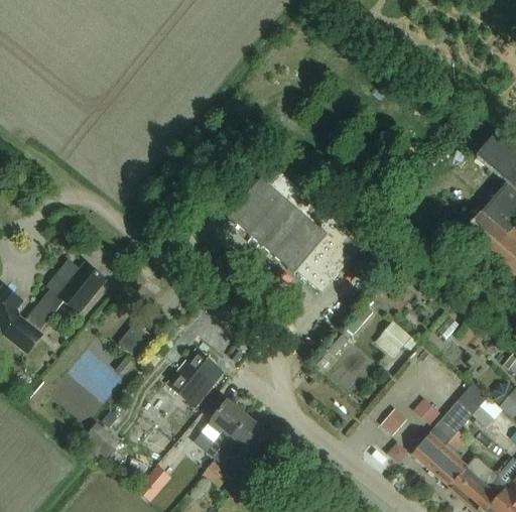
[(515,279),(515,231),(513,229),(512,232),(505,226),(515,212),(515,149),(496,133),(476,157),(507,183),(481,215),(479,213),(462,234),(515,279)]
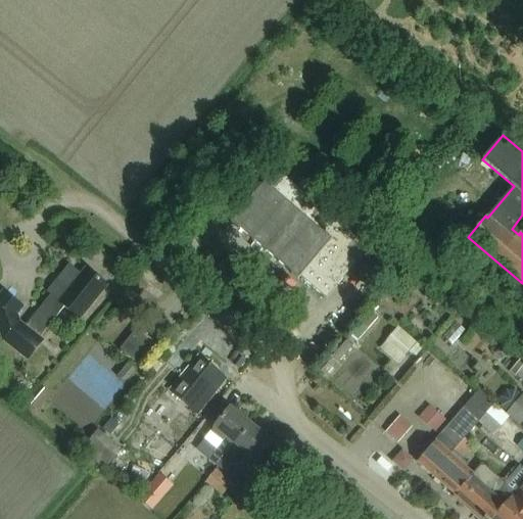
[(368,247),(283,174),(272,187),(264,181),(230,221),(297,278),(300,275),(326,297),(368,247)]
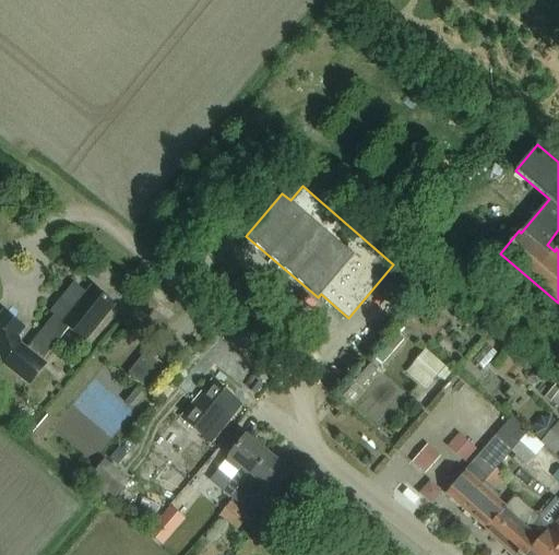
[(42,359),(69,327),(84,340),(114,304),(92,285),(64,319),(55,313),(26,347),(14,339),(24,327),(3,310),(0,314),(0,352),(3,361),(30,382),(45,363),(42,359)]
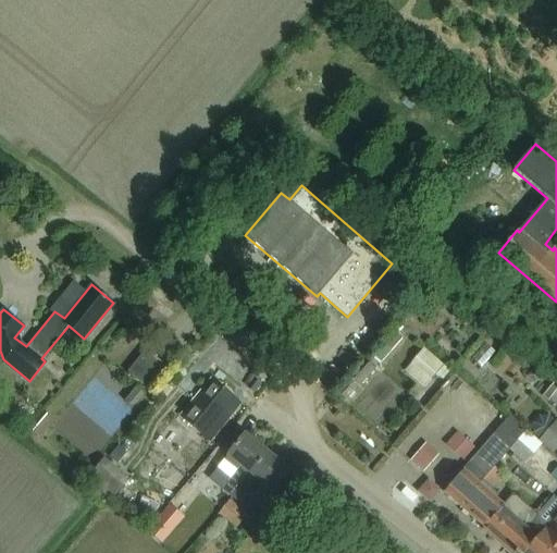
[(412,319),(430,336),(446,320),(428,303),(412,319)]
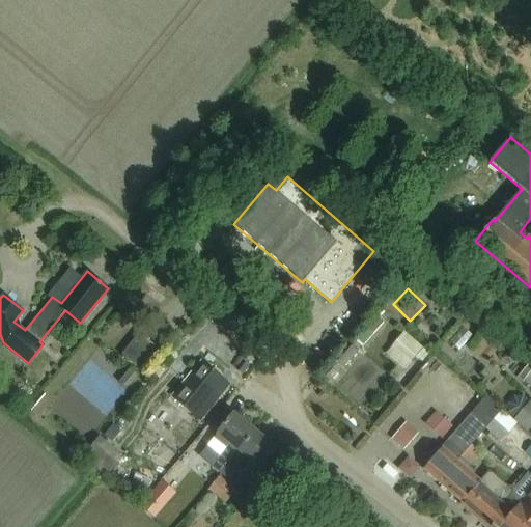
[(361,344),(383,321),(378,315),(356,339),(361,344)]
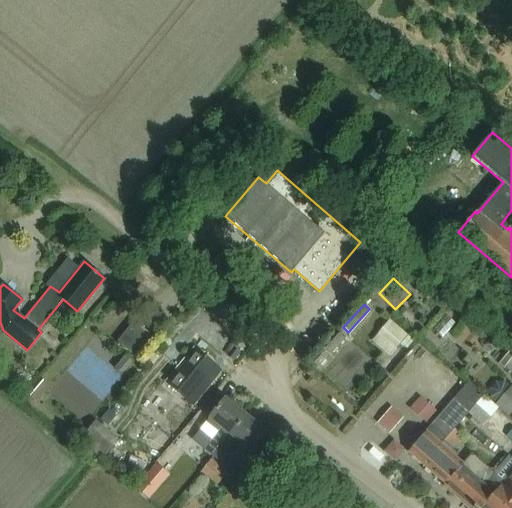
[(374,336),(395,354),(414,332),(393,314),(374,336)]
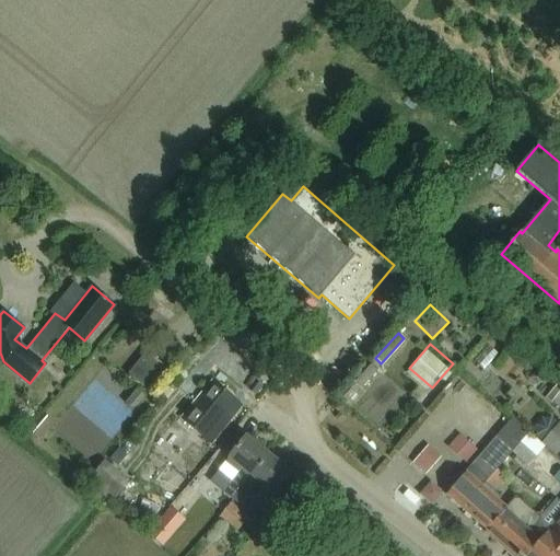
[(149,390),(167,368),(146,350),(127,373),(149,390)]
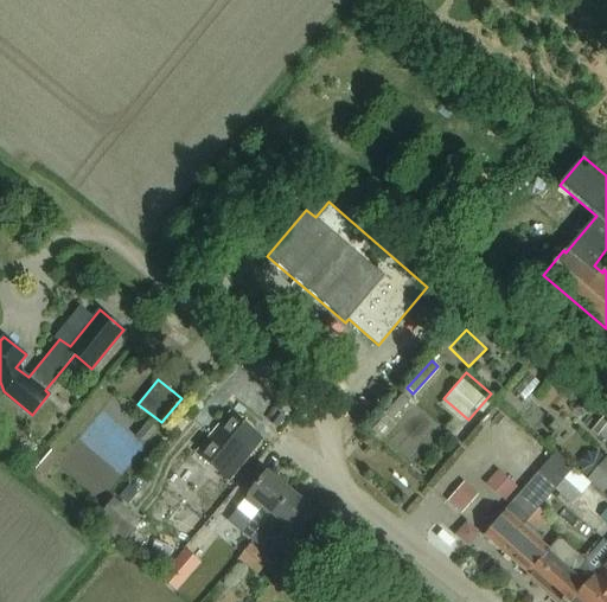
[(393,416),(408,399),(402,394),(387,411),(393,416)]
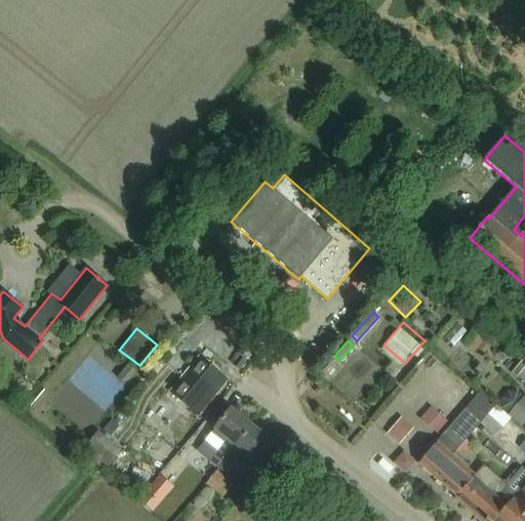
[(197,413),(227,379),(198,357),(170,390),(197,413)]
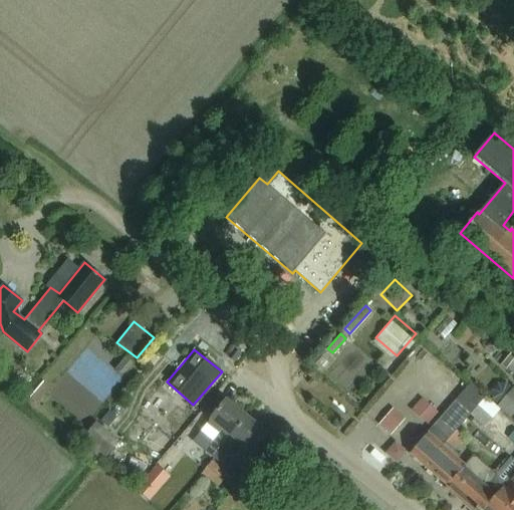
[(318,366),(329,355),(325,351),(314,363),(318,366)]
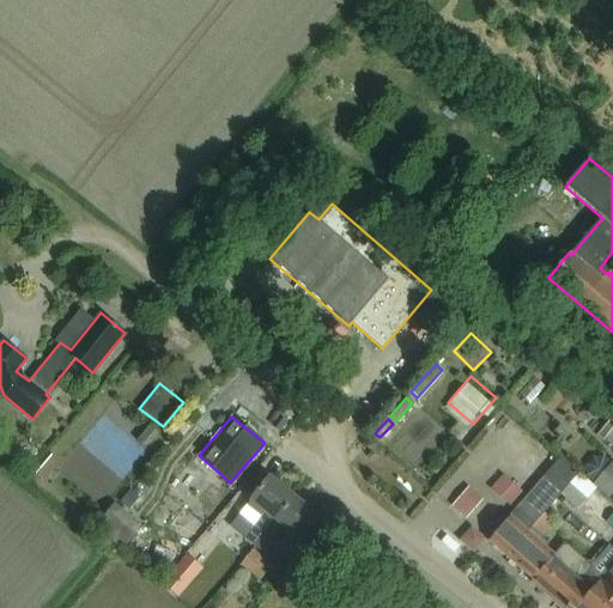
[(145,445),(157,431),(150,426),(138,441),(145,445)]
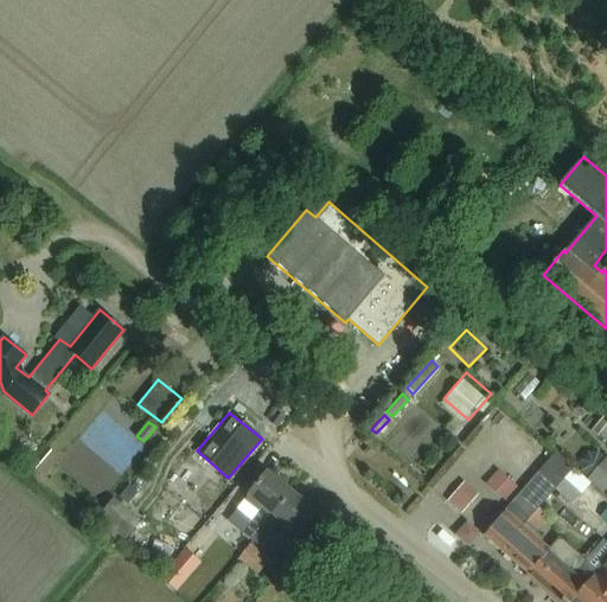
[(33,466),(42,473),(57,456),(50,448),(33,466)]
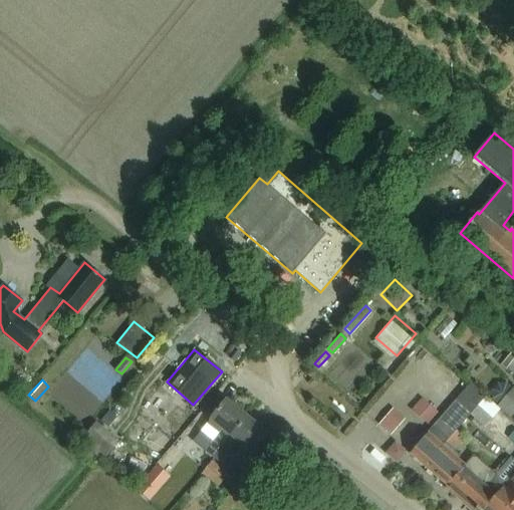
[(450,435),(484,396),(470,384),(436,423),(410,452),(475,509),(477,506),(478,507),(499,481),(493,476),(496,473),(473,453),(464,463),(442,444),(449,435),(450,435)]
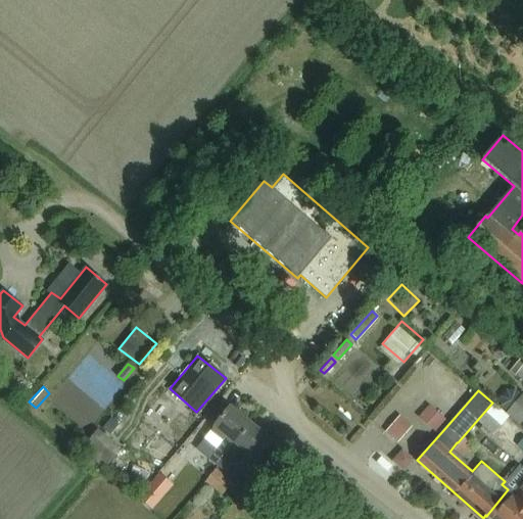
[(522,426),(522,393),(507,412),(522,426)]
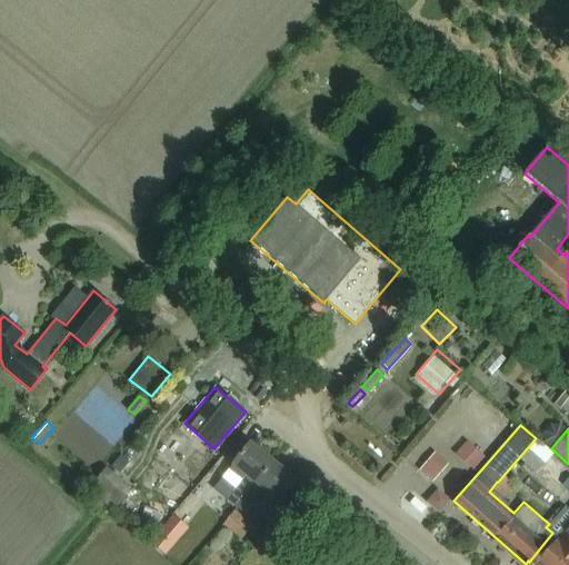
[(473,467),(483,455),(467,440),(456,453),(473,467)]
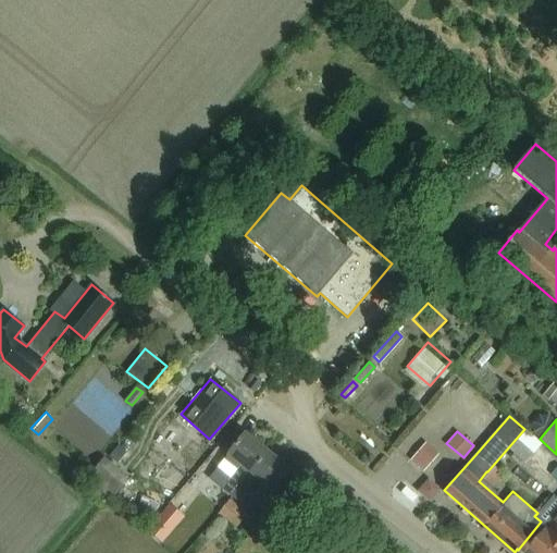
[(240,465),(222,488),(232,495),(268,451),(245,432),(227,454),(240,465)]
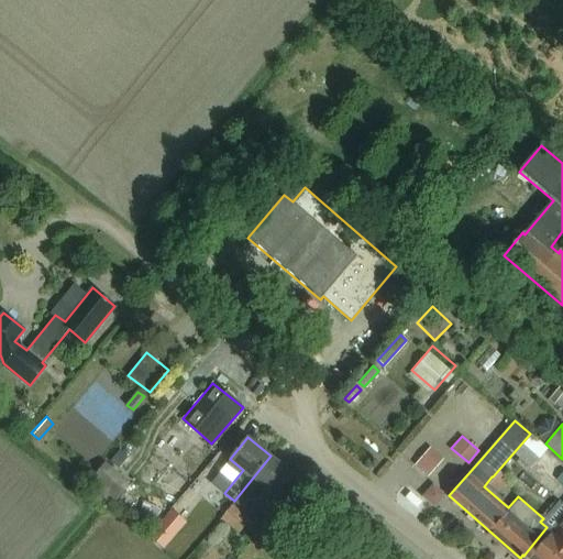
[(415,463),(428,474),(443,457),(430,446),(415,463)]
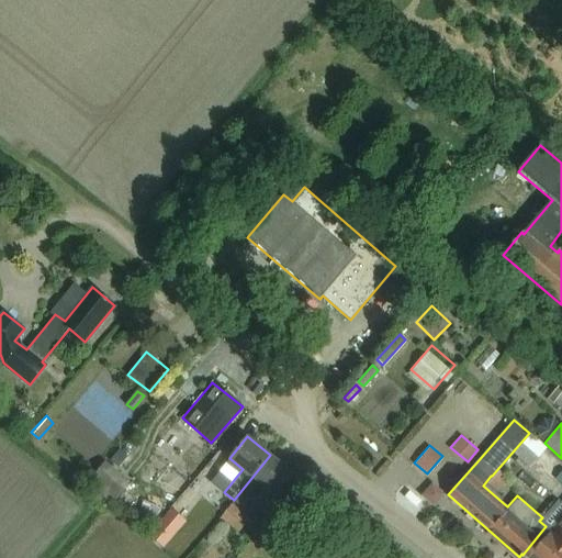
[(157,450),(148,460),(182,487),(190,476),(157,450)]
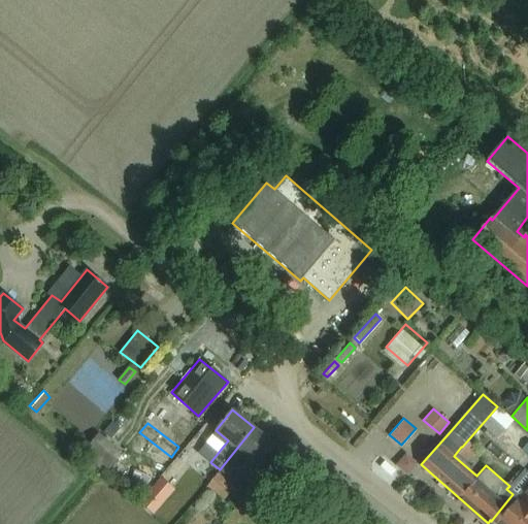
[(254,427),(220,469),(229,478),(246,455),(259,465),(275,445),(254,427)]
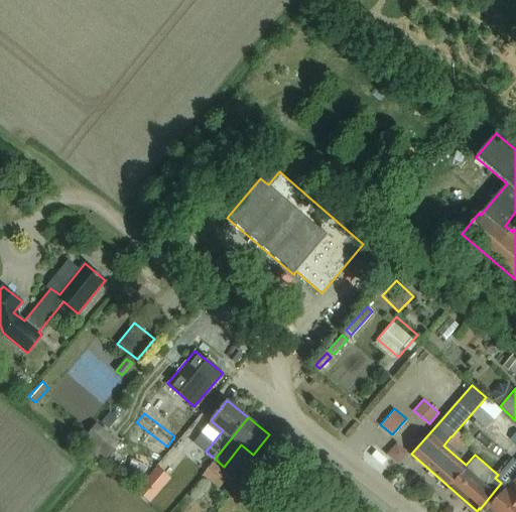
[(104,460),(118,441),(95,422),(81,440),(104,460)]
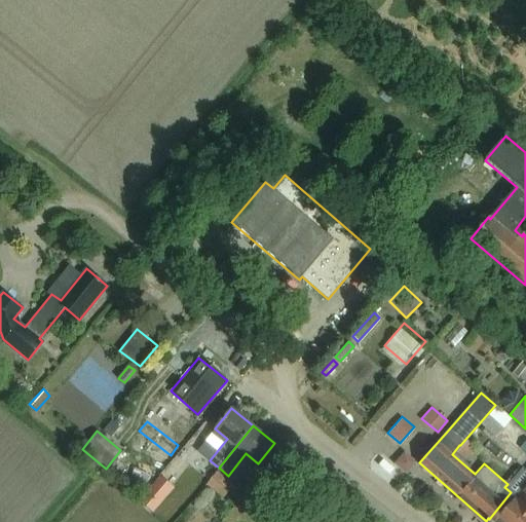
[(525,505),(525,484),(516,496),(525,505)]
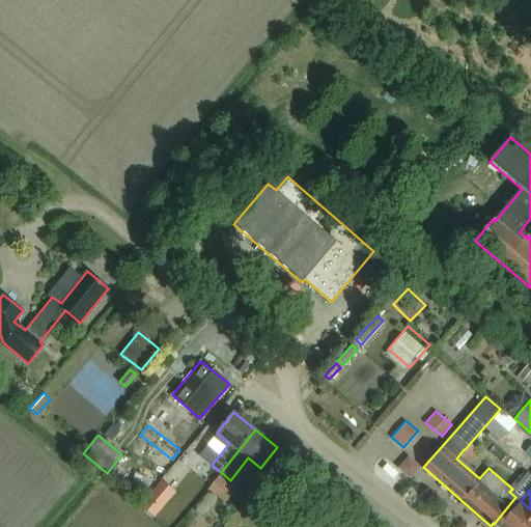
[(530,526),(530,509),(521,501),(515,497),(494,524),(493,523),(491,526),(530,526)]
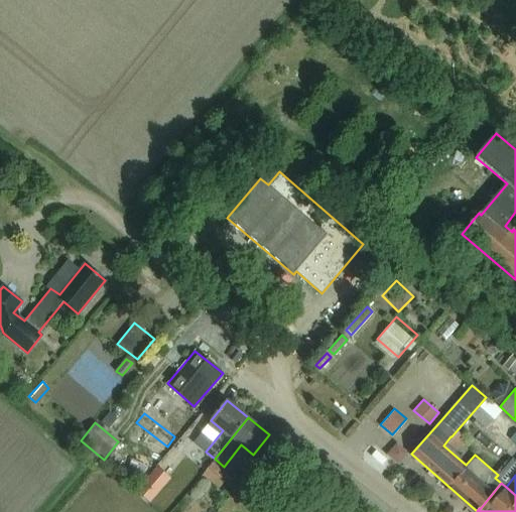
[(313,511),(337,511),(325,501),(313,511)]
